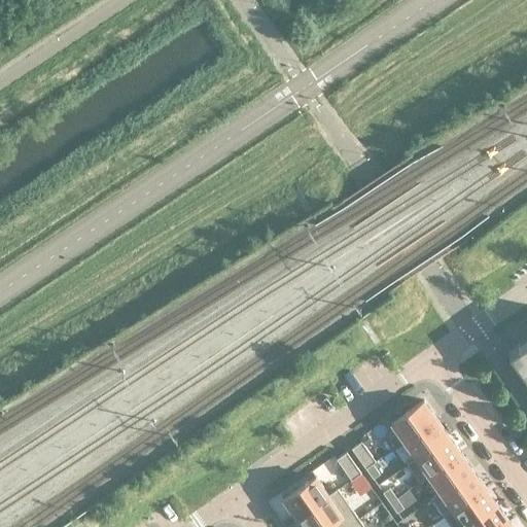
[(526,375),(526,339),(508,352),(526,377),(526,375)]
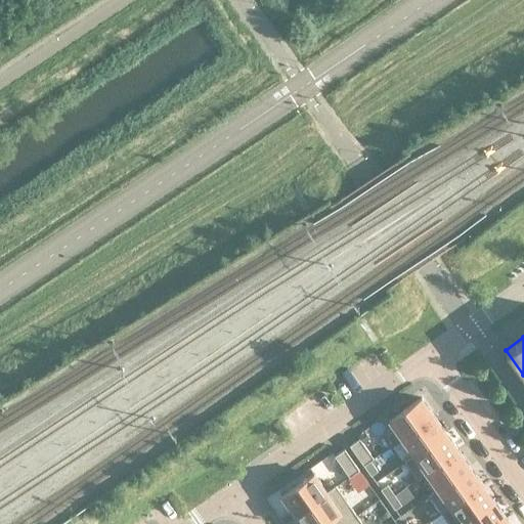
[(401,438),(434,416),(422,397),(389,420),(401,438)]
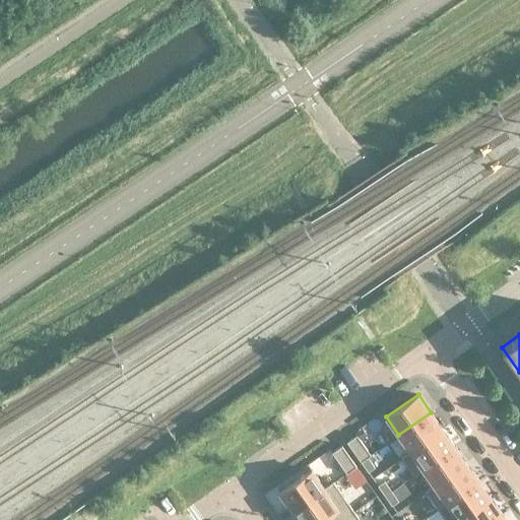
[(431,412),(398,435),(410,451),(410,452),(443,429),(431,412)]
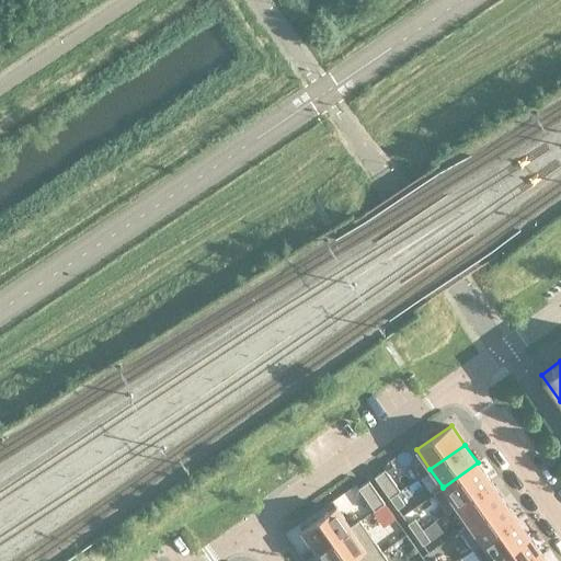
[(451,508),(491,481),(478,462),(443,488),(443,487),(433,493),(434,494),(446,512),(447,513),(453,510),(451,508)]
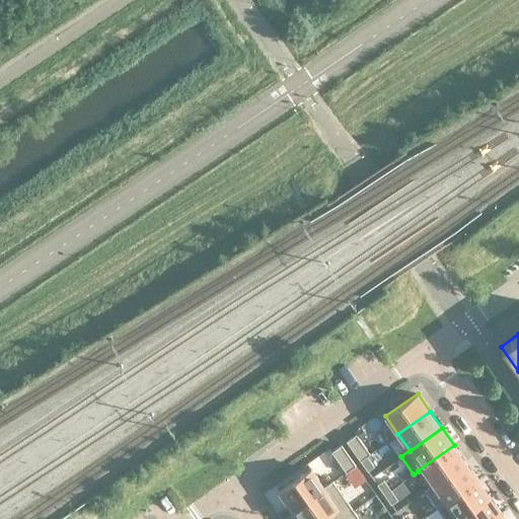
[(370,453),(356,434),(346,441),(360,460),(367,456),(370,453)]
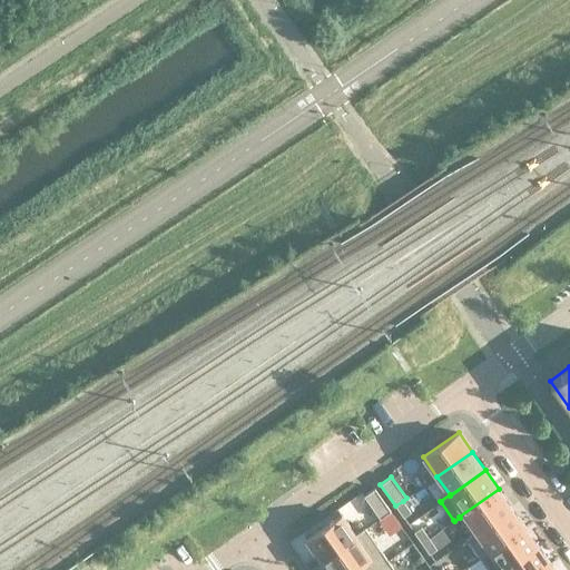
[(391,511),(375,489),(364,497),(380,519),(391,511)]
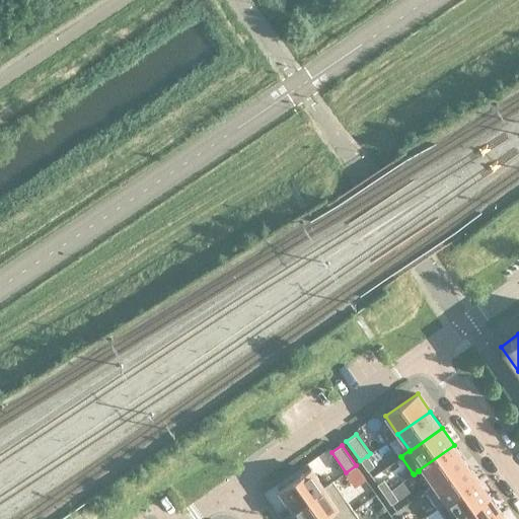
[(454,445),(418,470),(419,471),(429,487),(430,488),(465,462),(454,445)]
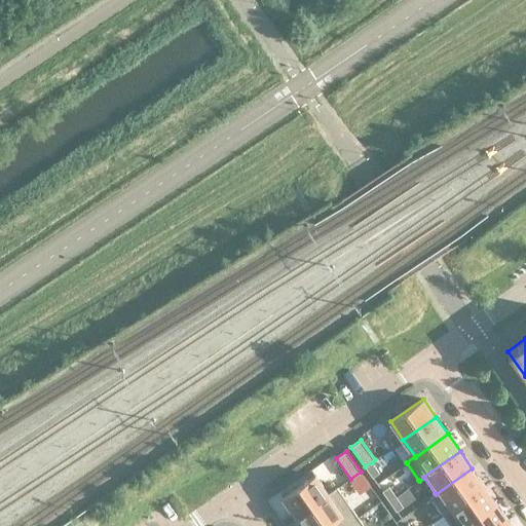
[(365,466),(372,477),(379,473),(372,462),(365,466)]
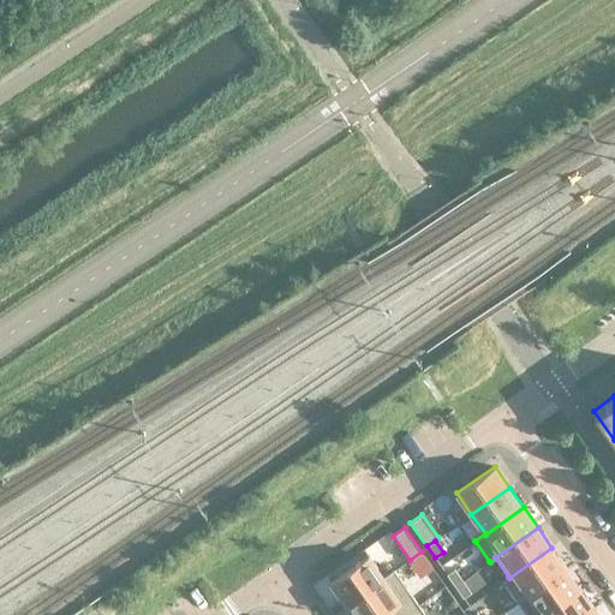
[(518,602),(566,567),(551,548),(509,578),(508,577),(503,580),(503,581),(518,602)]
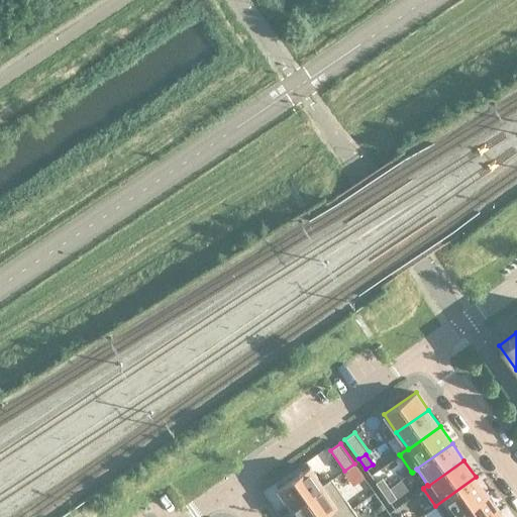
[(310,467),(278,489),(291,508),(323,486),(322,485),(310,467)]
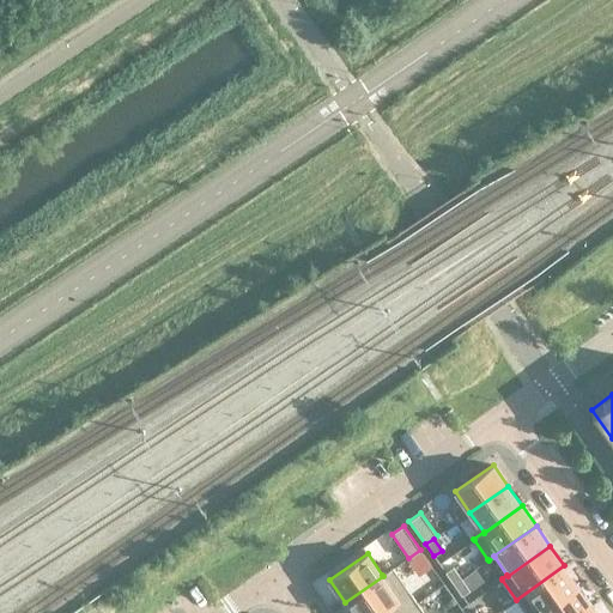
[(564,565),(516,600),(525,612),(539,612),(578,586),(564,565)]
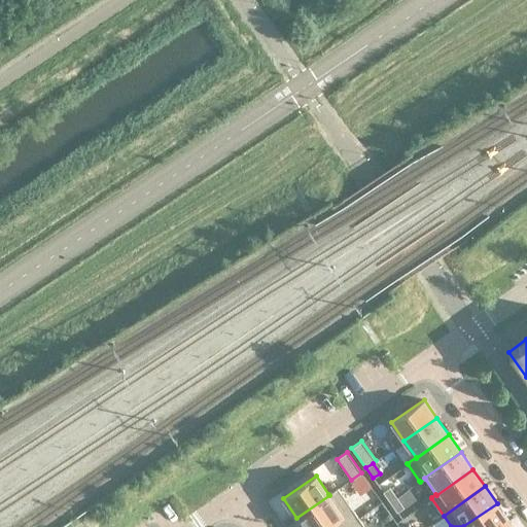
[(396,497),(389,487),(383,492),(390,502),(396,497)]
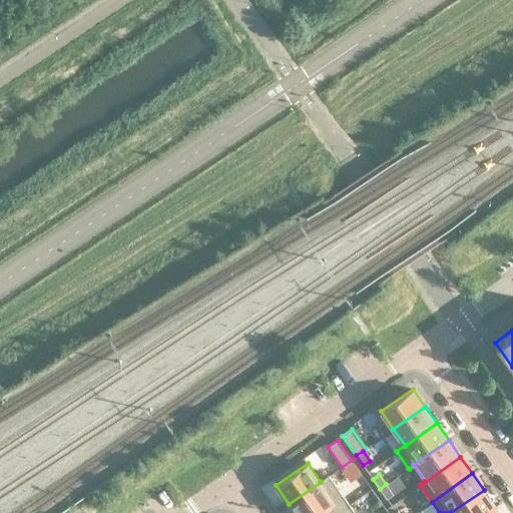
[(326,512),(336,512),(349,504),(329,476),(329,475),(320,481),(321,482),(289,504),(295,512),(315,512),(323,508),(326,512)]
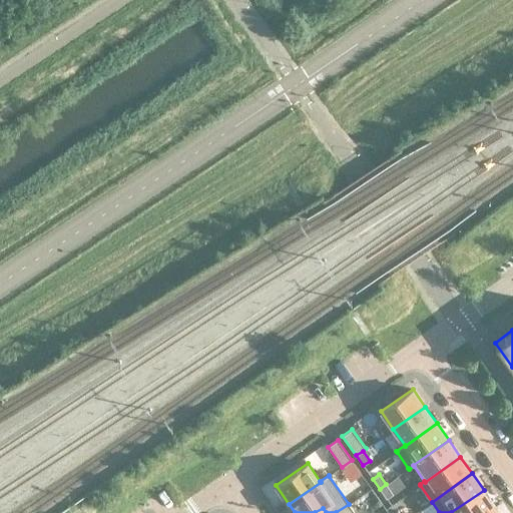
[(386,484),(380,489),(387,499),(393,494),(386,484)]
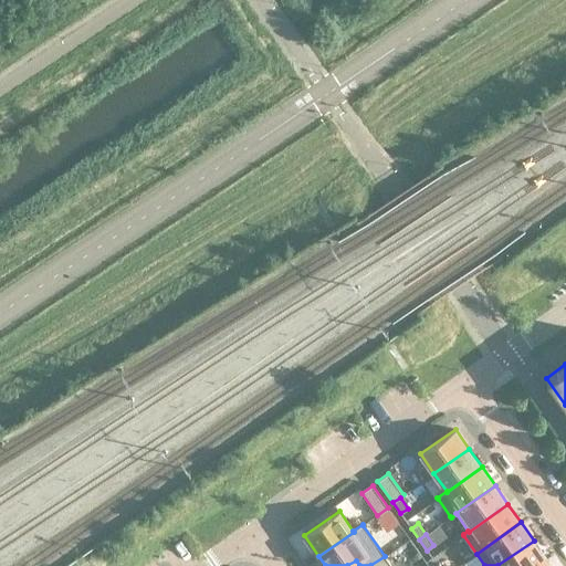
[(534,541),(498,565),(536,565),(547,559),(534,541)]
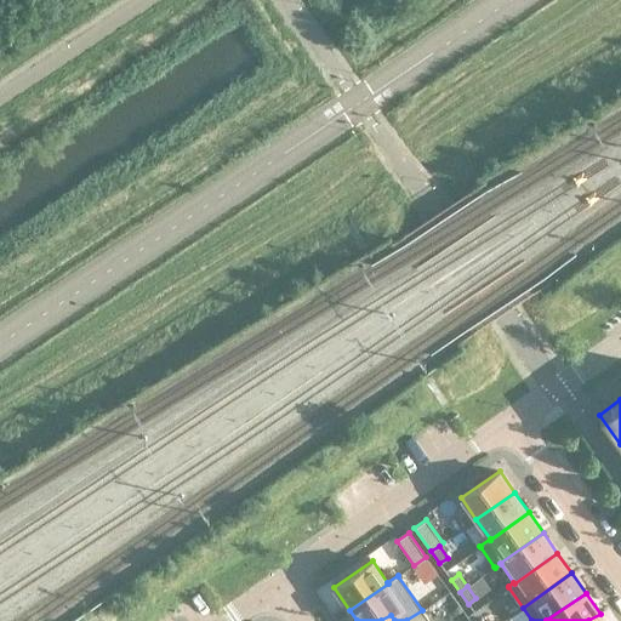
[(429,620),(422,610),(406,620),(429,620)]
